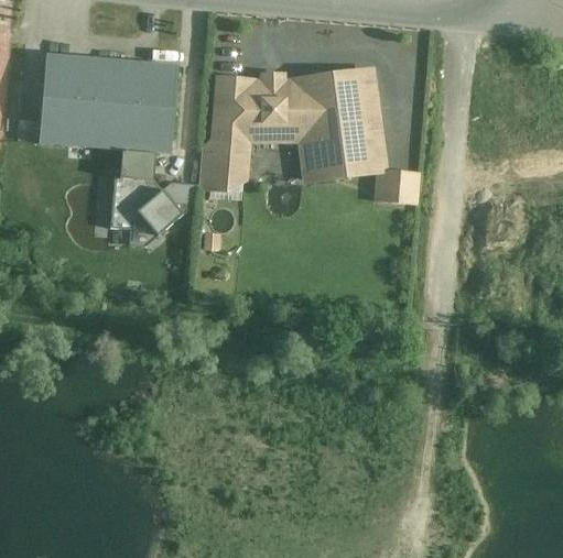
[(179,64),(46,53),(40,141),(122,149),(172,152),(179,64)]
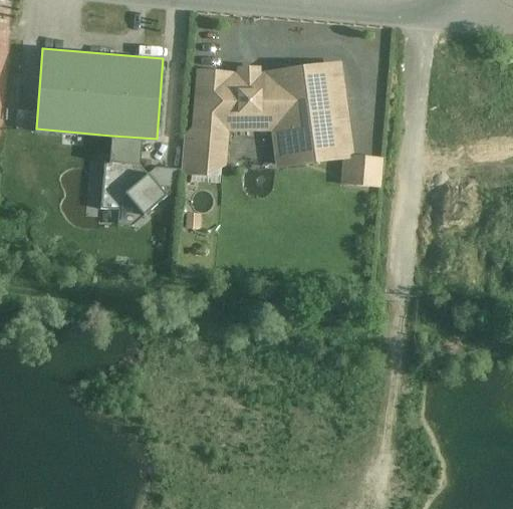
[(241,68),(241,76),(228,76),(229,72),(202,70),(194,162),(221,164),(225,123),(276,123),(282,163),(348,154),(349,154),(337,63),(270,71),(270,76),(257,76),(257,68),(241,68)]
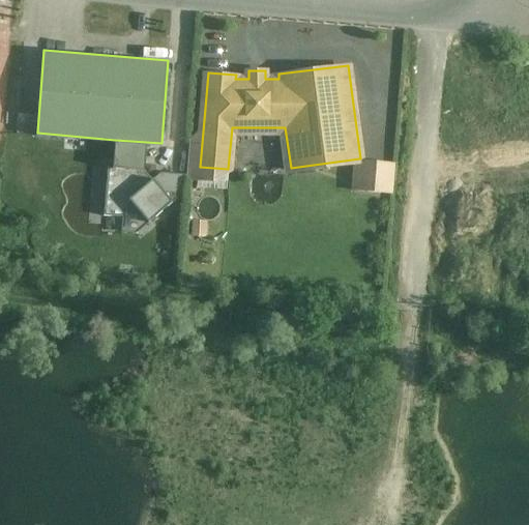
[(145,144),(115,140),(113,165),(144,168),(145,144)]
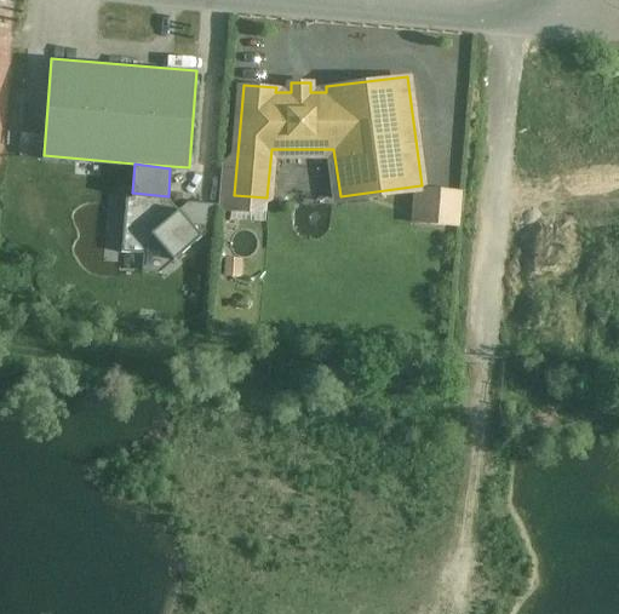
[(460,189),(422,185),(420,185),(417,219),(446,222),(447,214),(459,216),(460,189)]
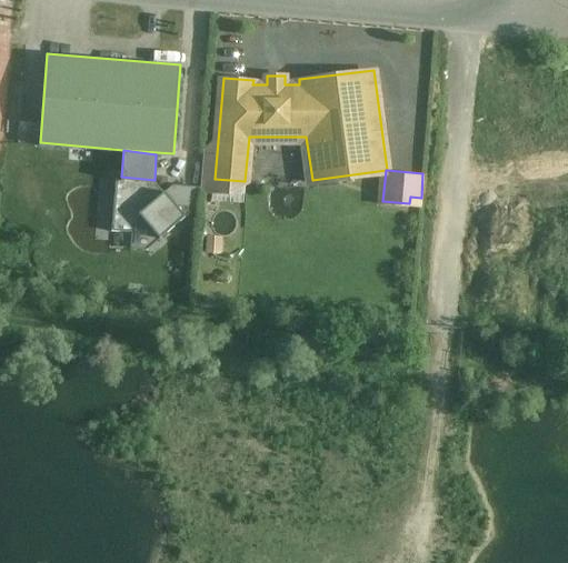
[(157,182),(117,177),(112,227),(122,228),(133,229),(131,245),(146,247),(196,205),(198,186),(175,183),(165,190),(157,182)]
